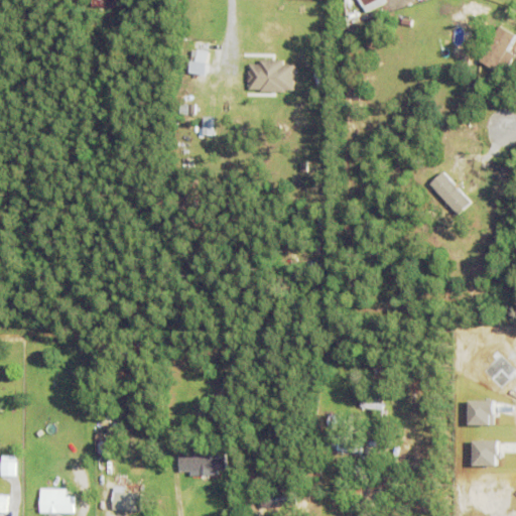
[(93,7),(93,0),(127,0),(127,9),(93,7)]
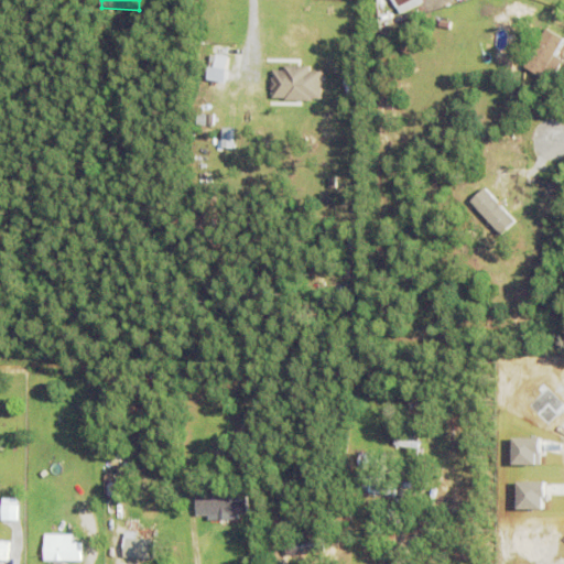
[(392,0),(398,14),(422,4),(420,0),(392,0)]
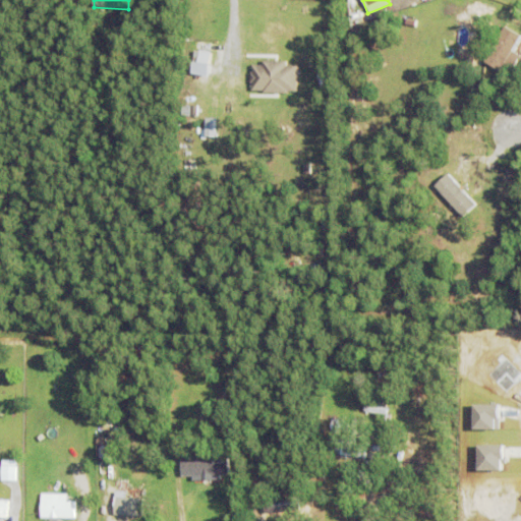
[(520,35),(505,25),(483,61),(502,71),(506,63),(513,67),(520,55),(512,50),(520,35)]
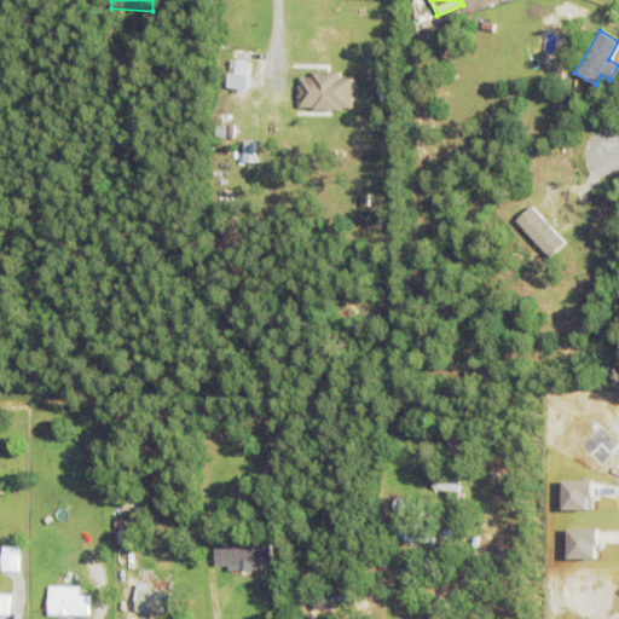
[(352,77),(340,77),(340,71),(311,71),(311,77),(298,76),(298,108),(352,109),(352,77)]
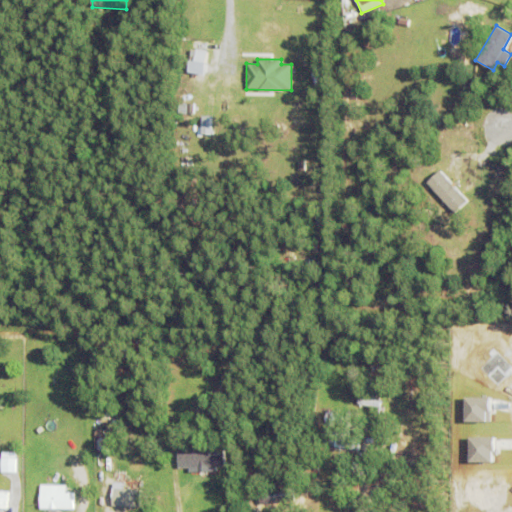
[(314,85),(316,66),(323,67),(322,85),(314,85)]
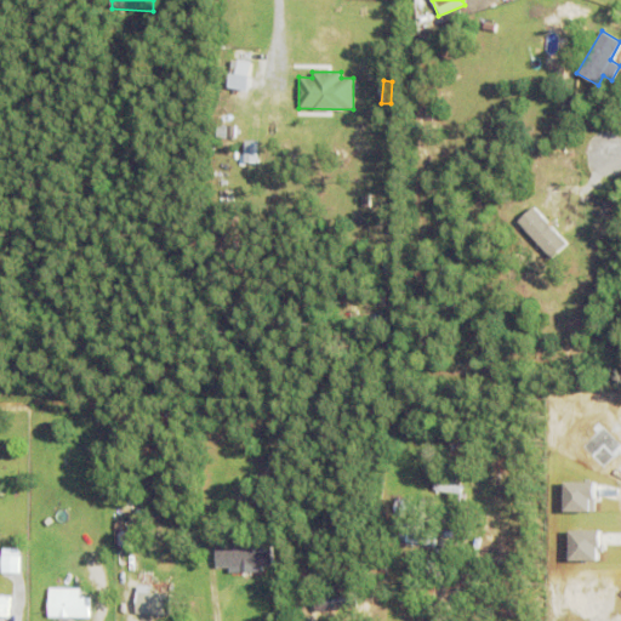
[(257,164),(258,141),(244,141),(244,163),(257,164)]
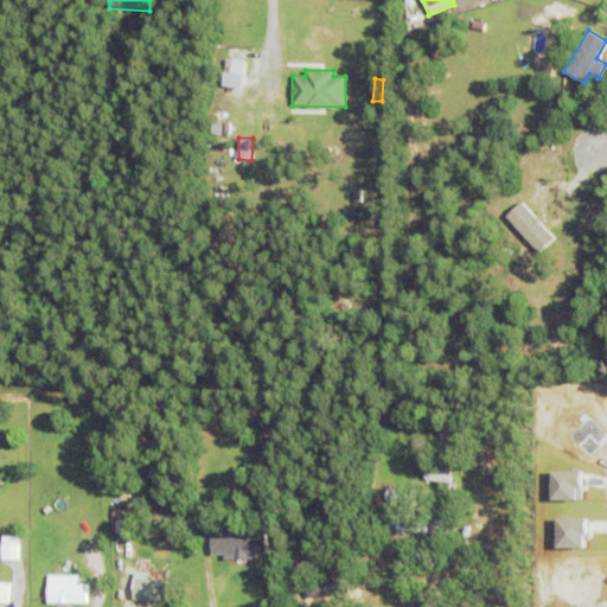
[(554,237),(521,202),(505,216),(540,251),(554,237)]
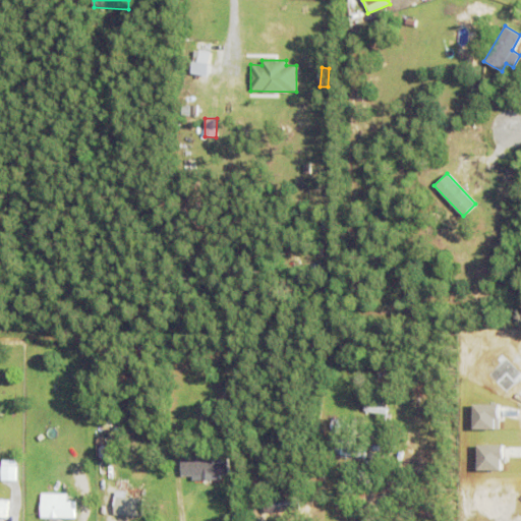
[(320,382),(321,370),(329,371),(328,382),(320,382)]
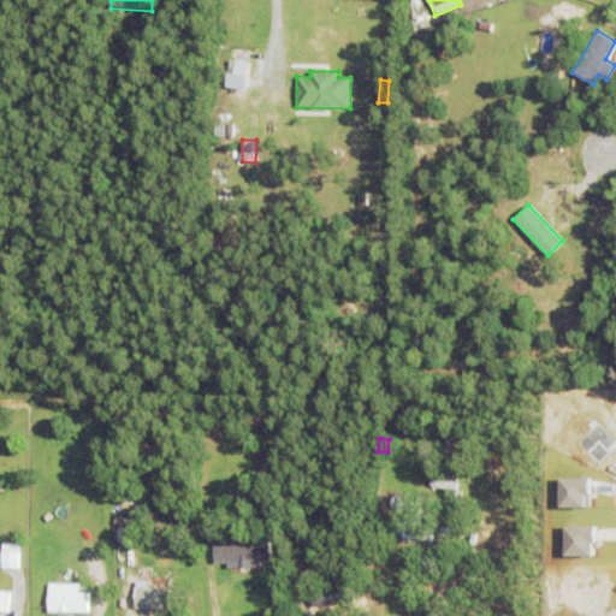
[(454,483),(458,484),(457,491),(451,490),(450,490),(432,487),(433,478),(437,479),(438,467),(455,469),(452,483),(454,483)]
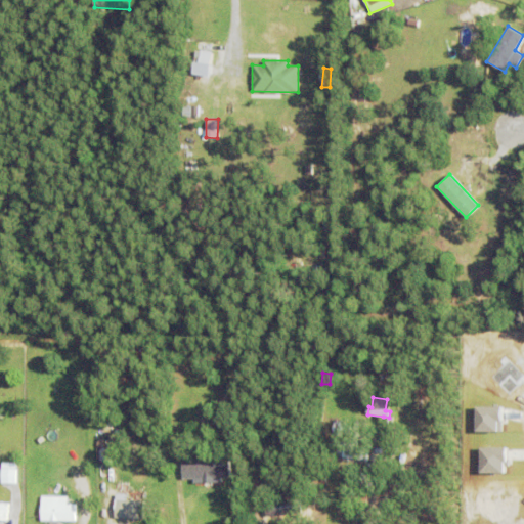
[(332,455),(334,441),(370,447),(368,462),(332,455)]
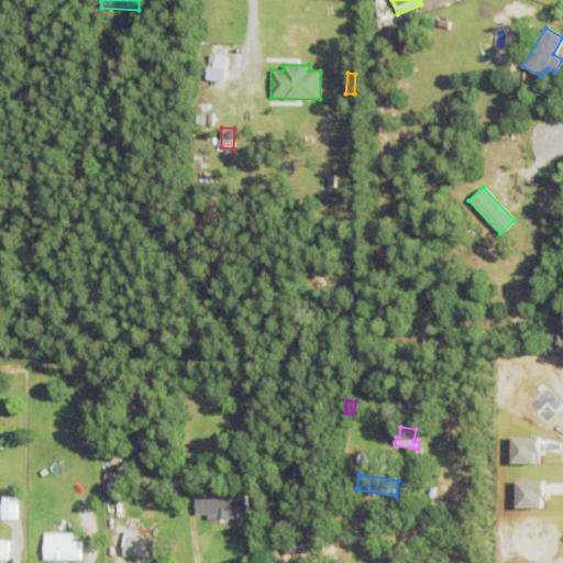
[(108,496),(108,484),(120,484),(120,497),(108,496)]
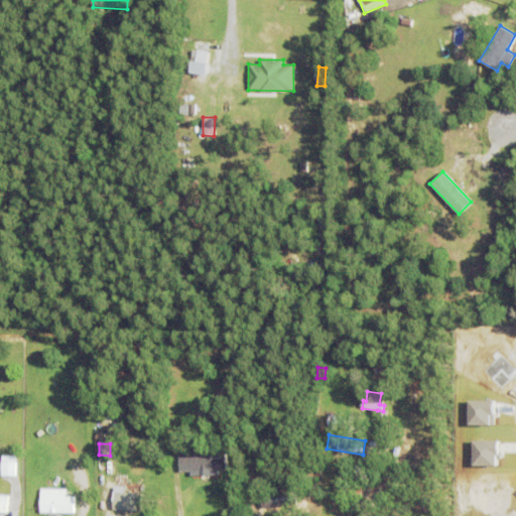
[(227,455),(227,465),(180,465),(180,456),(190,456),(190,449),(199,449),(199,455),(227,455)]
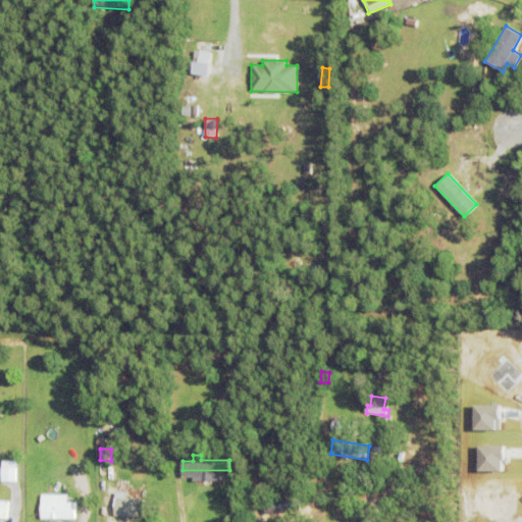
[(2,482),(2,461),(16,462),(16,482),(2,482)]
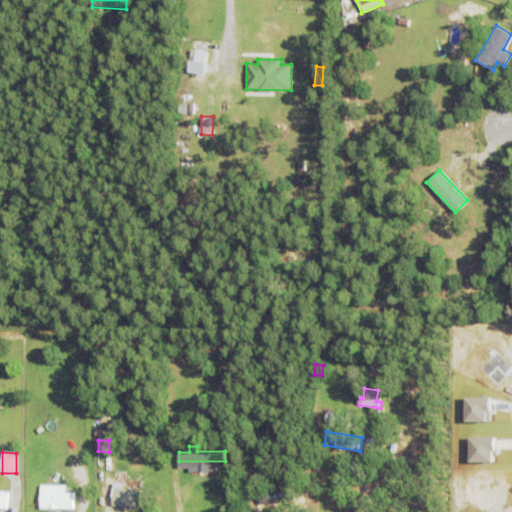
[(141,491),(140,508),(112,507),(113,489),(114,489),(114,485),(124,485),(123,490),(141,491)]
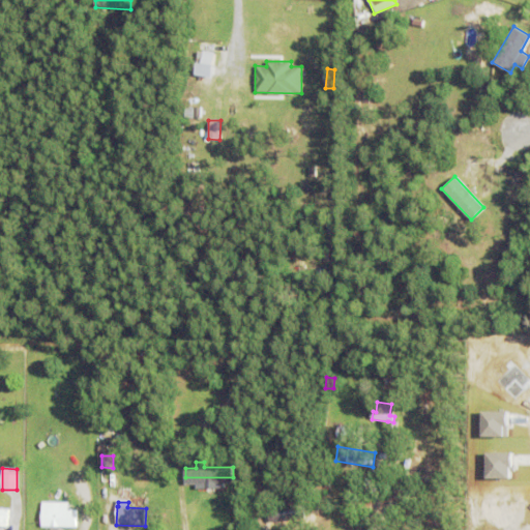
[(42,528),(42,503),(68,503),(68,511),(77,511),(77,528),(42,528)]
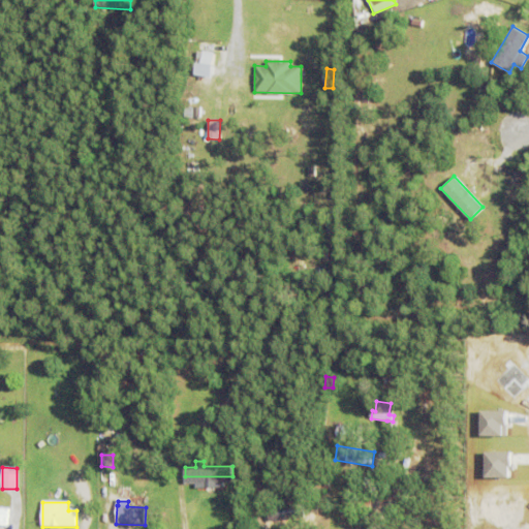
[(0,507),(9,508),(9,519),(8,519),(8,527),(0,526),(0,507)]
